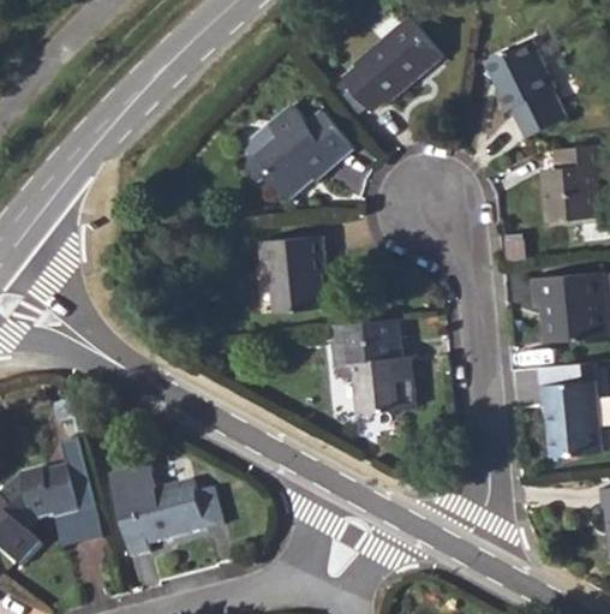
[(340,76),(369,113),(381,102),(384,105),(440,58),(406,17),(350,64),(352,65),(340,76)]
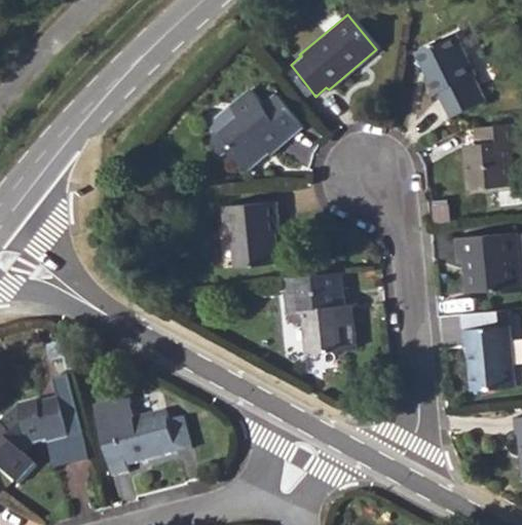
[(411,53),(433,95),(436,94),(447,120),(482,102),(470,76),(472,75),(451,33),(411,53)]
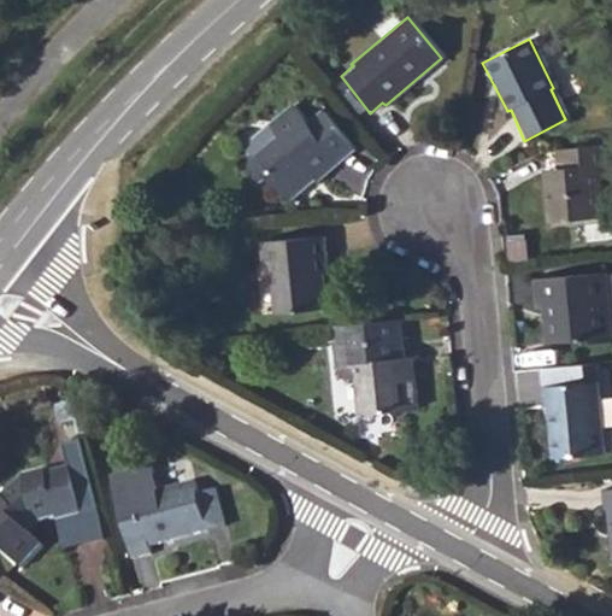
[(306,124),(290,106),(268,125),(277,138),(247,163),(262,181),(266,179),(284,200),(312,179),(313,181),(353,150),(322,111),(310,121),(313,125),(309,129),(306,124)]
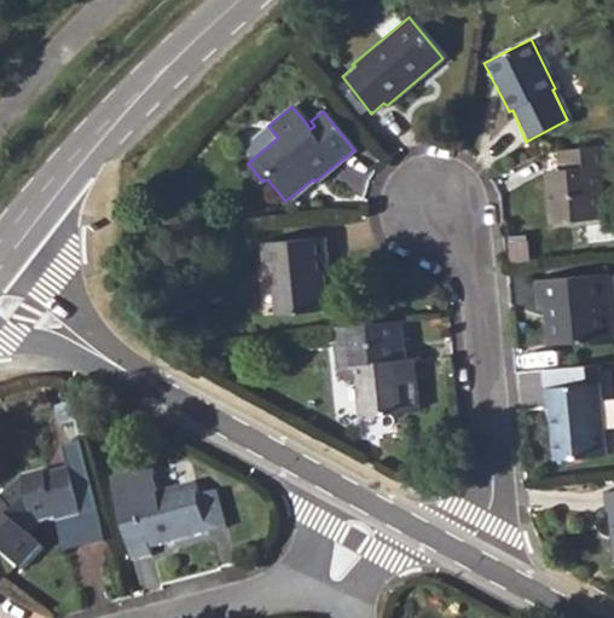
[(546,184),(549,212),(560,212),(561,223),(603,219),(600,180),(613,179),(610,146),(554,151),(556,172),(557,183),(546,184)]
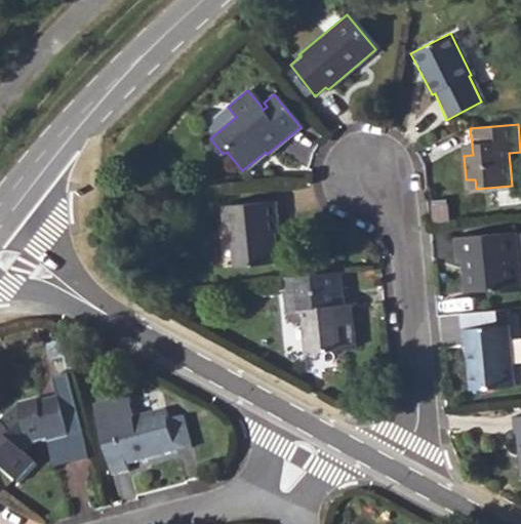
[(463,148),(464,156),(473,155),(472,146),(463,148)]
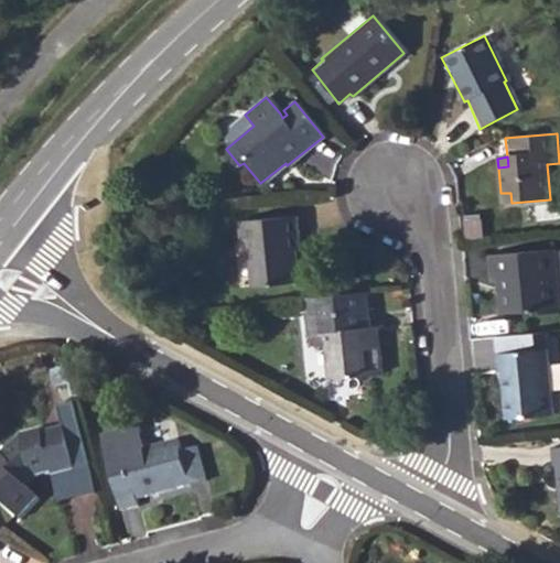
[(501,193),(502,204),(512,203),(510,193),(501,193)]
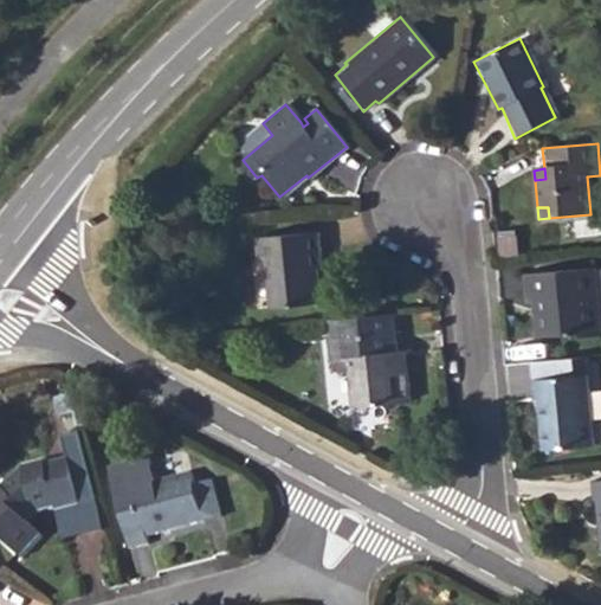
[(254,237),(257,257),(263,256),(269,309),(318,304),(315,270),(318,270),(315,232),(254,237)]
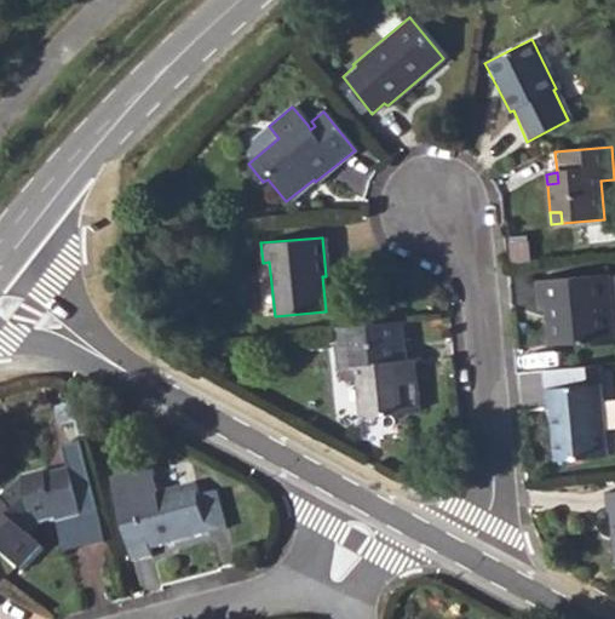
[(614,273),(534,281),(535,307),(545,305),(549,345),(614,338),(614,273)]
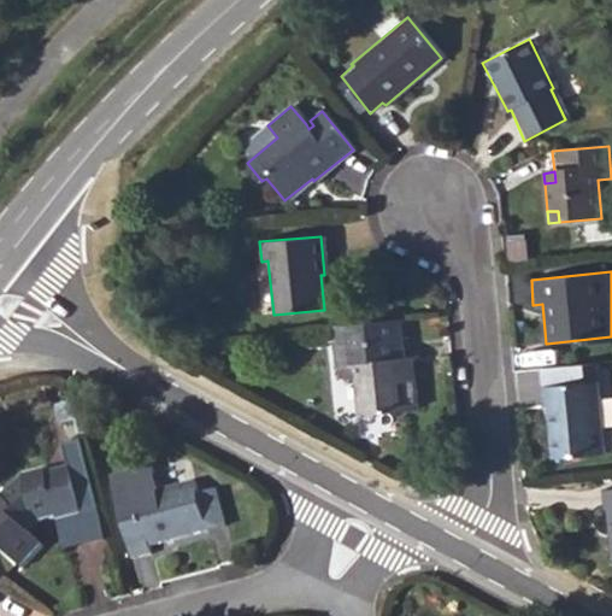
[(328,327),(329,335),(346,334),(347,344),(328,345),(330,367),(334,367),(335,380),(354,379),(357,415),(415,410),(410,356),(401,357),(396,320),(328,327)]
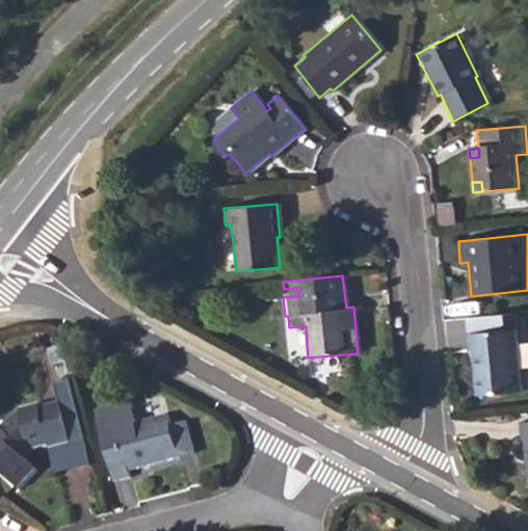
[(467,334),(468,351),(471,350),(475,396),(518,392),(511,329),(467,334)]
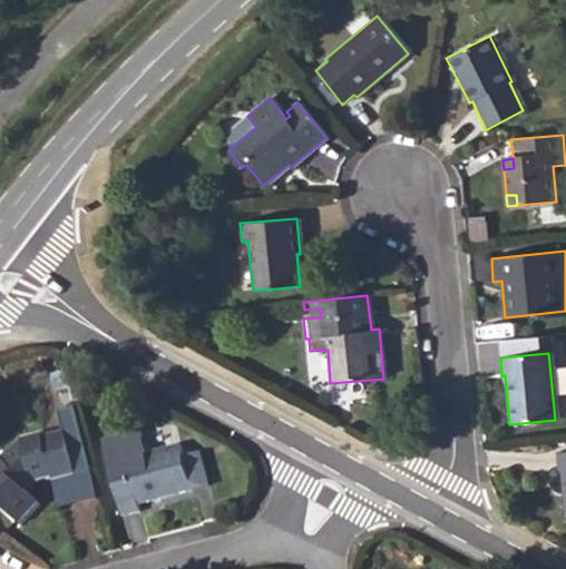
[(64,372),(49,375),(55,392),(68,389),(66,381),(64,372)]
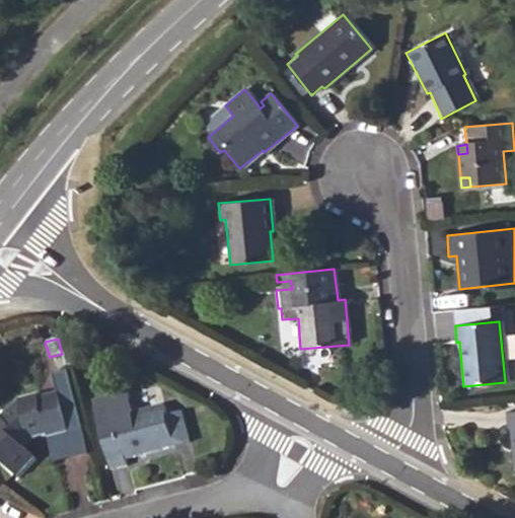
[(0,462),(16,478),(34,459),(18,444),(45,437),(46,439),(67,434),(56,394),(35,398),(34,396),(14,401),(0,417),(0,462)]
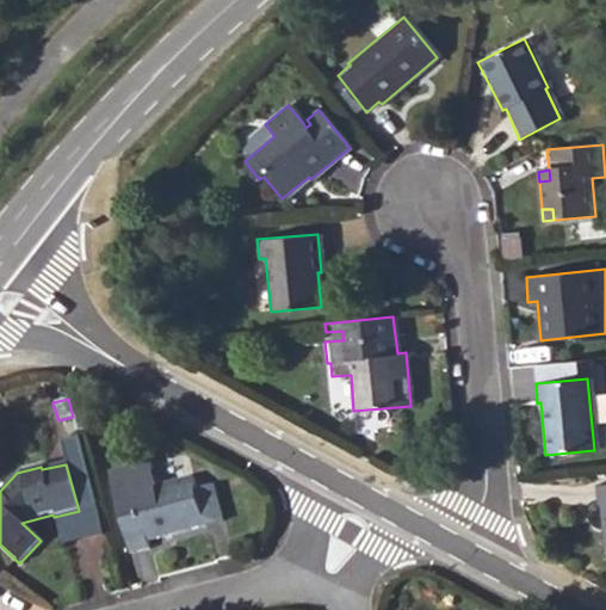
[(116,499),(153,491),(149,472),(111,479),(116,499)]
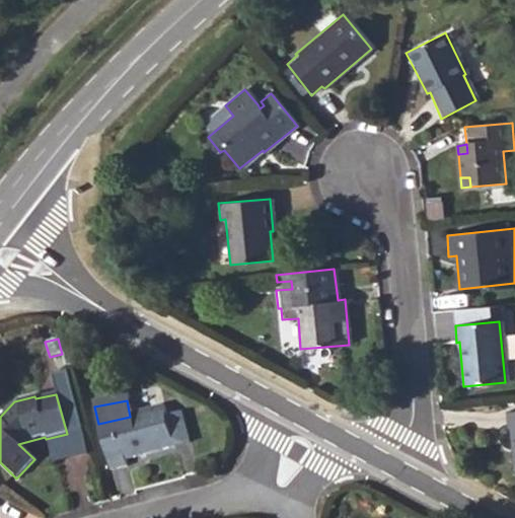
[(98,424),(96,425),(108,471),(125,467),(123,461),(171,448),(161,408),(130,417),(98,424)]
